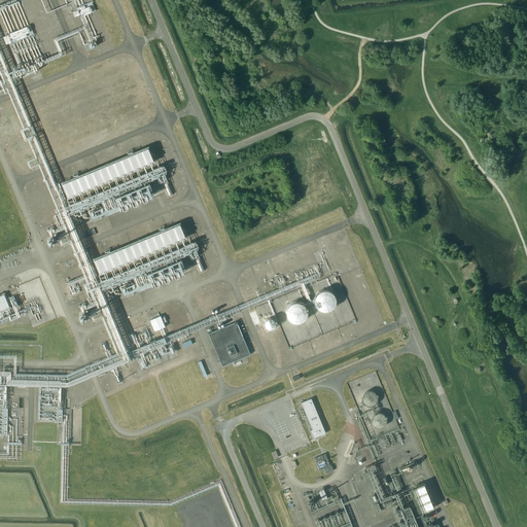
[(83,15),(97,10),(94,2),(80,6),(83,15)]
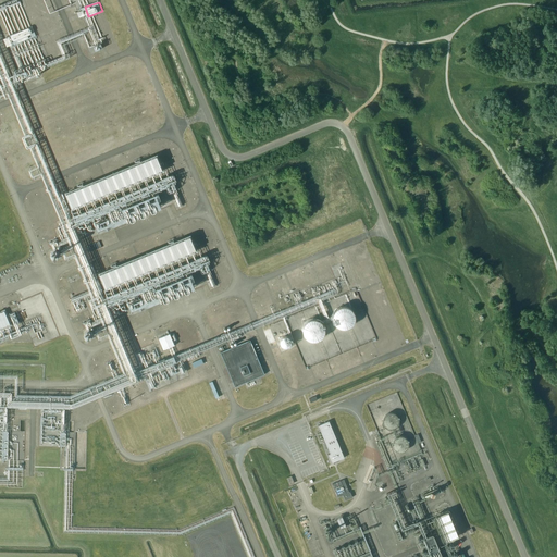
[(32,26),(8,36),(12,46),(36,36),(32,26)]
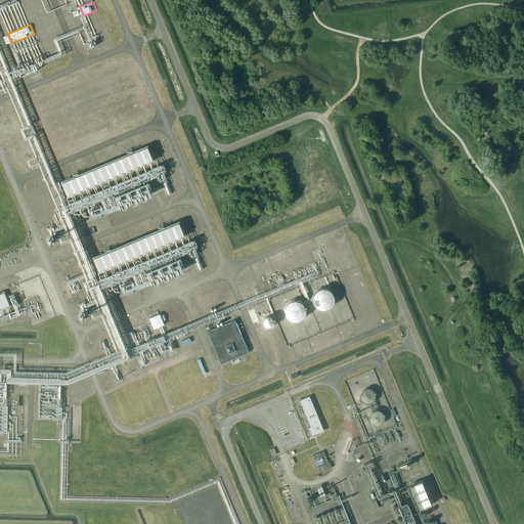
[(153,148),(64,179),(76,211),(91,206),(95,218),(159,195),(153,179),(160,176),(162,181),(170,178),(168,171),(169,171),(167,164),(165,164),(162,159),(158,160),(153,148)]
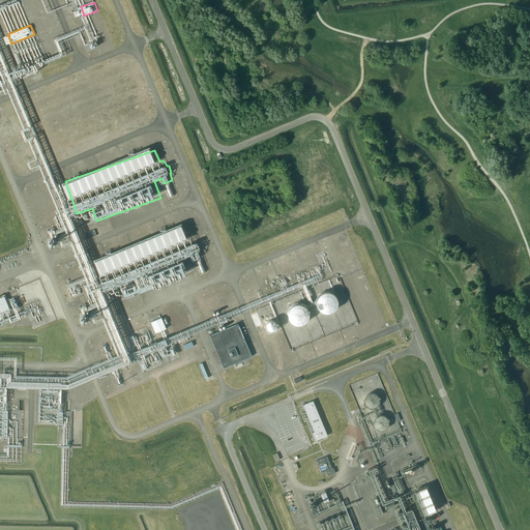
[(15,256),(0,261),(2,266),(17,260),(15,256)]
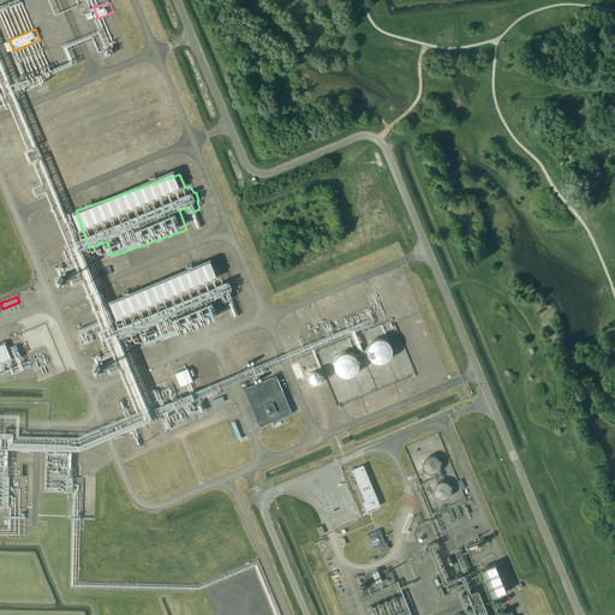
[(392,353),(392,350),(392,347),(390,344),(388,341),(384,339),(381,338),(378,338),(375,339),(371,341),(369,344),(368,347),(368,350),(368,353),(369,357),(371,359),(375,362),(378,363),(381,363),(384,362),(388,359),(390,357),(392,353)]
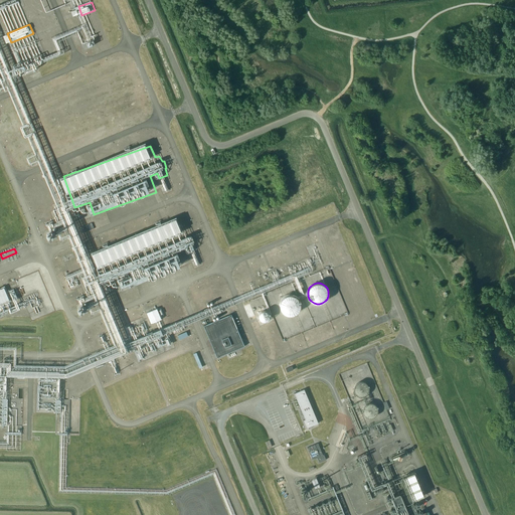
[(0,303),(9,300),(4,287),(0,288),(0,303)]
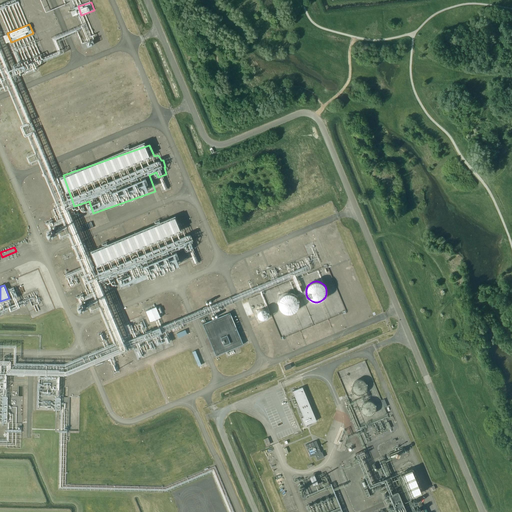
[(298,306),(298,303),(298,300),(297,298),(295,295),(292,294),(290,293),(287,293),(284,294),(282,295),(280,298),(279,300),(278,303),(279,306),(280,309),(282,311),(284,312),(287,313),(290,313),(292,312),(295,311),(297,309),(298,306)]
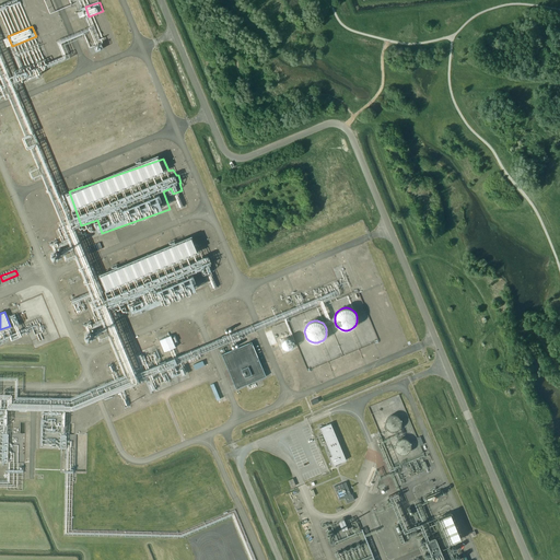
[(97,338),(94,330),(88,334),(92,341),(97,338)]
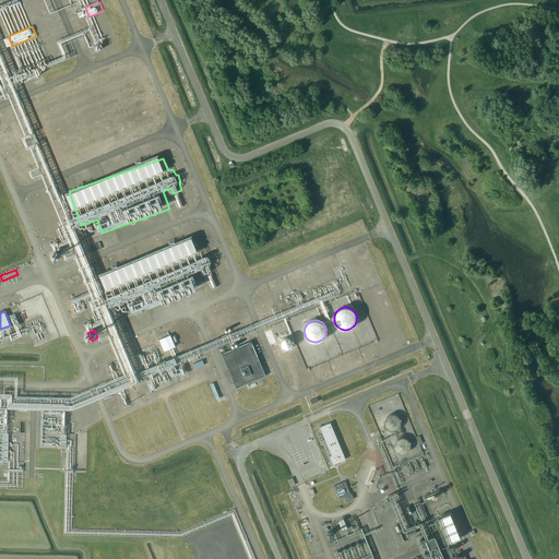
[(159,339),(164,351),(175,346),(170,334),(159,339)]
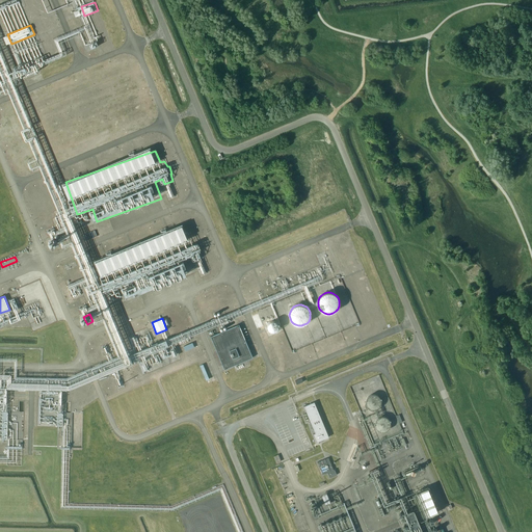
[(277,328),(277,326),(277,324),(276,322),(274,321),(272,321),(270,321),(269,322),(268,324),(267,326),(268,328),(269,329),(270,331),(272,331),(274,331),(276,329),(277,328)]
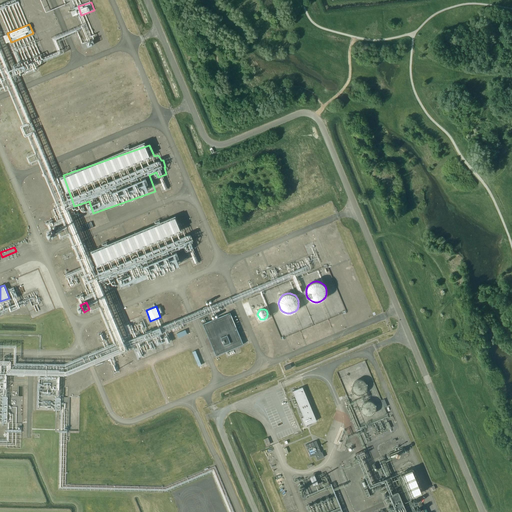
[(203,324),(216,355),(243,344),(230,313),(203,324)]
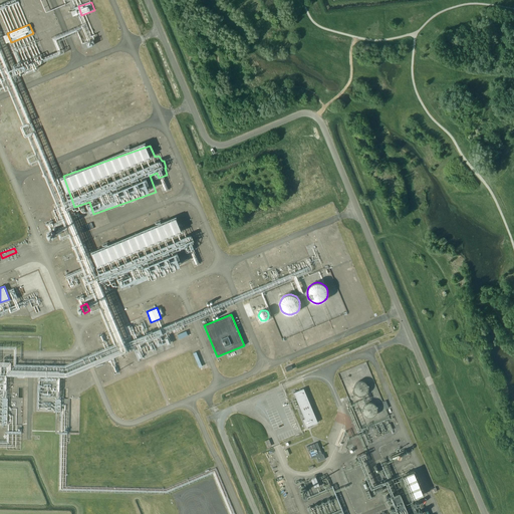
[(146,339),(142,342),(147,348),(150,347),(151,346),(152,347),(155,345),(157,347),(159,346),(159,348),(160,347),(160,352),(170,344),(170,348),(172,347),(172,346),(175,344),(169,335),(167,337),(165,335),(175,328),(177,330),(183,325),(181,323),(163,325),(162,325),(147,337),(147,339),(146,339)]
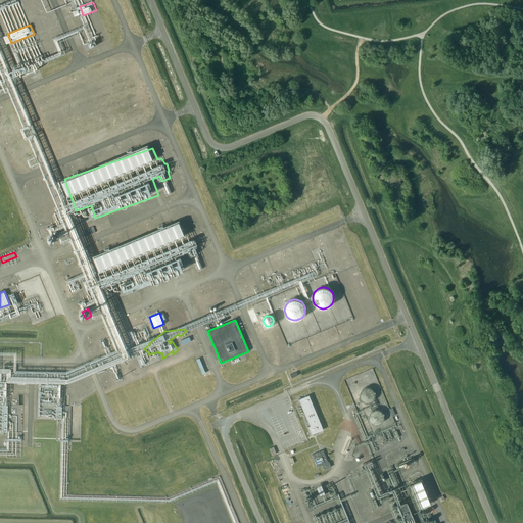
[(189,336),(181,340),(183,345),(191,341),(189,336)]
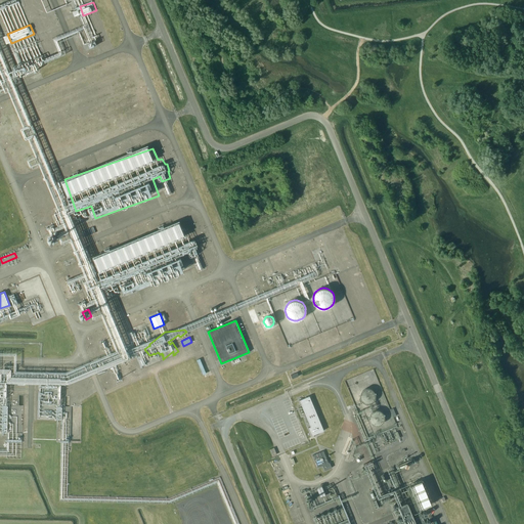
[(202,358),(199,359),(205,375),(208,374),(202,358)]
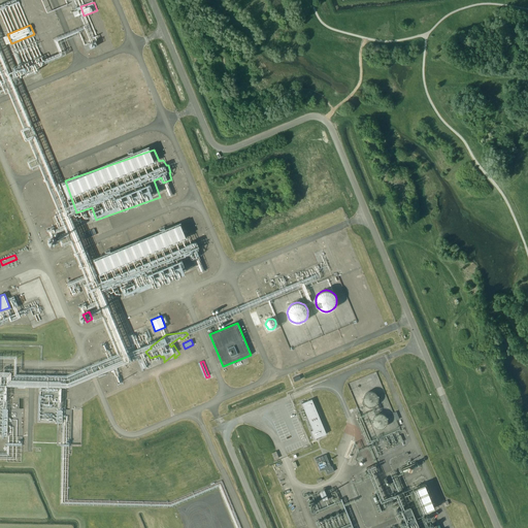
[(366,391),(366,399),(381,399),(381,391),(366,391)]
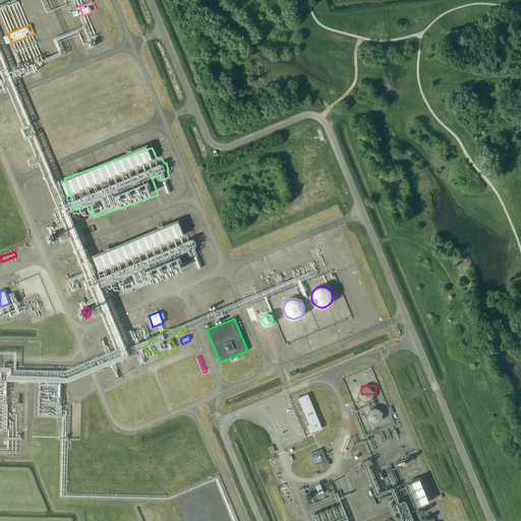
[(307,394),(297,398),(308,424),(306,424),(309,432),(322,427),(307,394)]
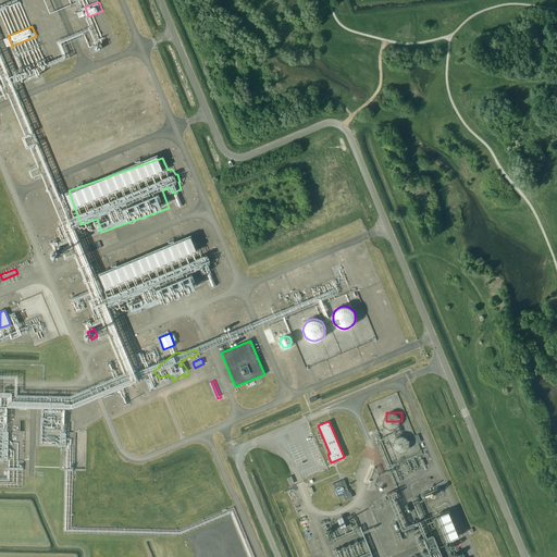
[(393,440),(398,453),(413,447),(407,433),(393,440)]
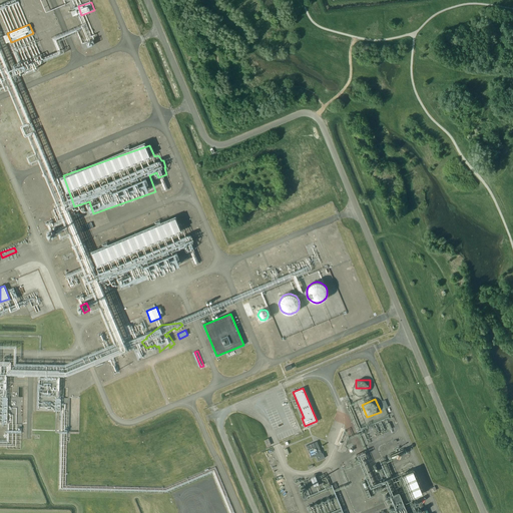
[(317,441),(306,446),(311,457),(316,455),(318,460),(325,458),(323,452),(322,453),(317,441)]
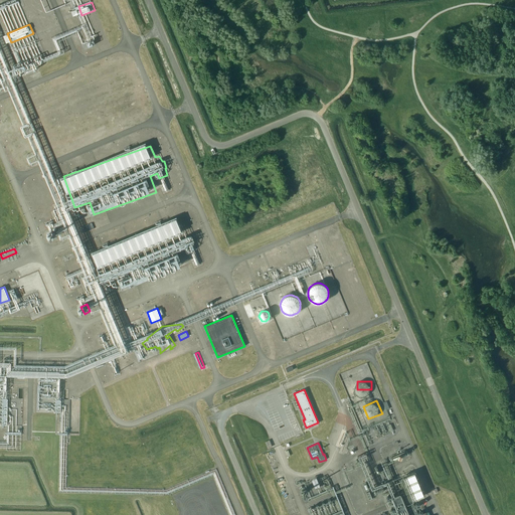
[(412,498),(423,493),(413,470),(402,475),(412,498)]
